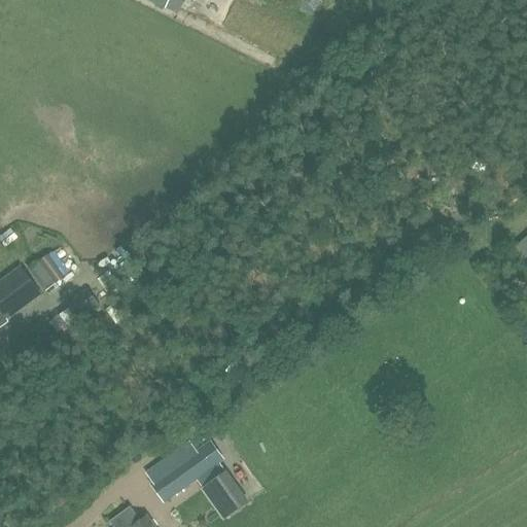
[(144,0),(165,9),(169,0),(144,0)]
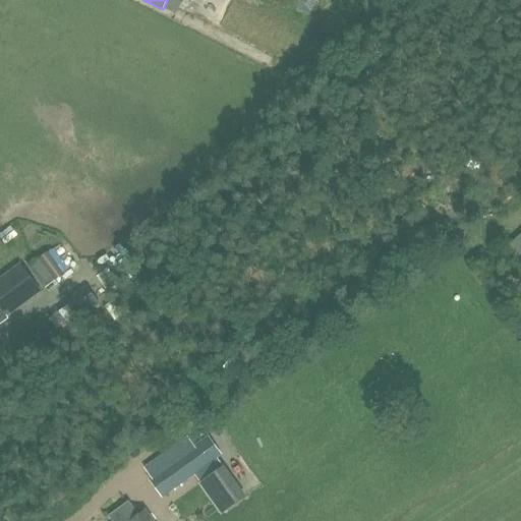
[(0,235),(5,243),(16,234),(11,227),(0,235)]
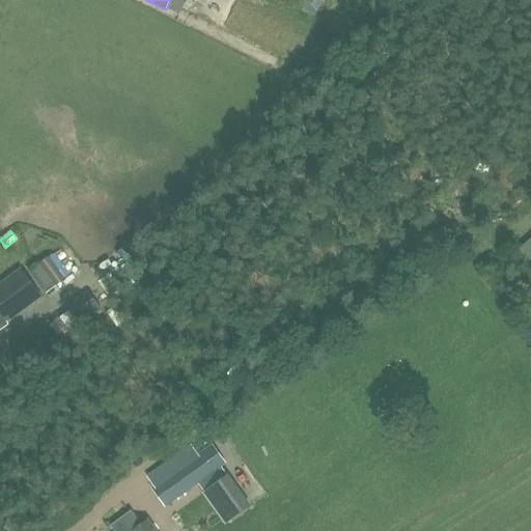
[(0,313),(6,322),(39,298),(20,270),(0,284),(0,313)]
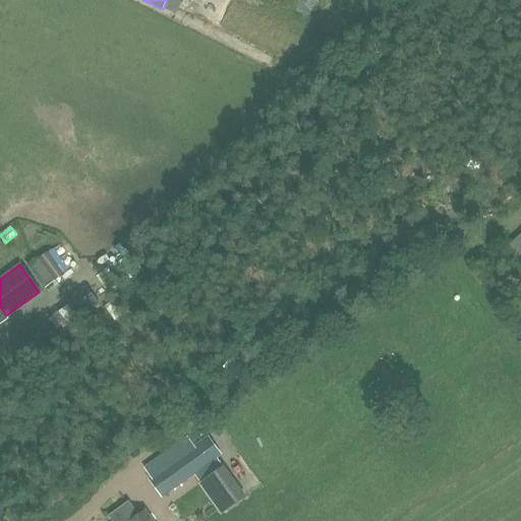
[(143,468),(150,477),(148,479),(162,497),(210,463),(209,461),(216,456),(205,442),(197,447),(196,445),(193,447),(187,437),(143,468)]
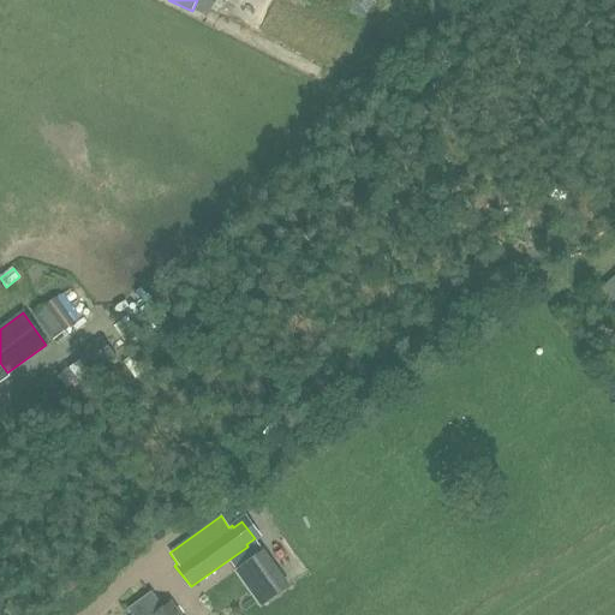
[(292,587),(264,550),(234,572),(262,609),(292,587)]
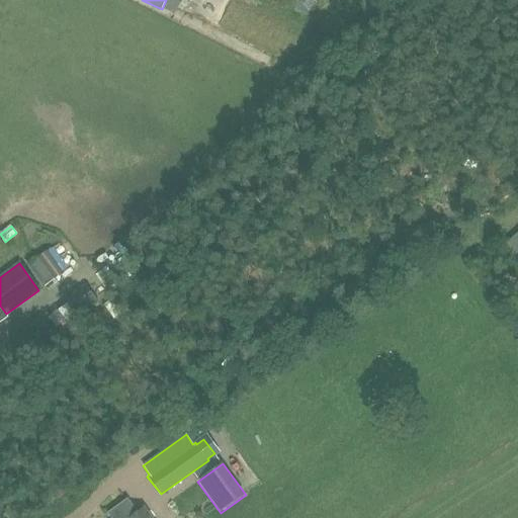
[(152,517),(145,508),(131,517),(152,517)]
